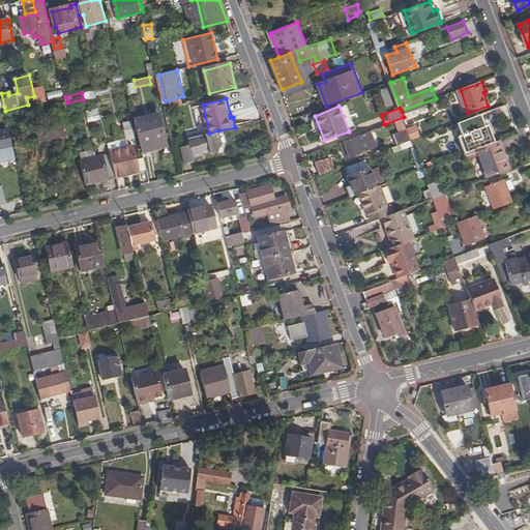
[(85,110),(87,121),(99,120),(98,109),(85,110)]
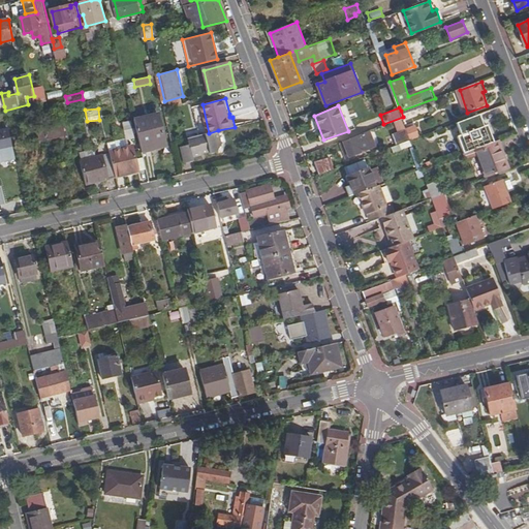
[(143,148),(166,142),(160,115),(135,121),(143,148)]
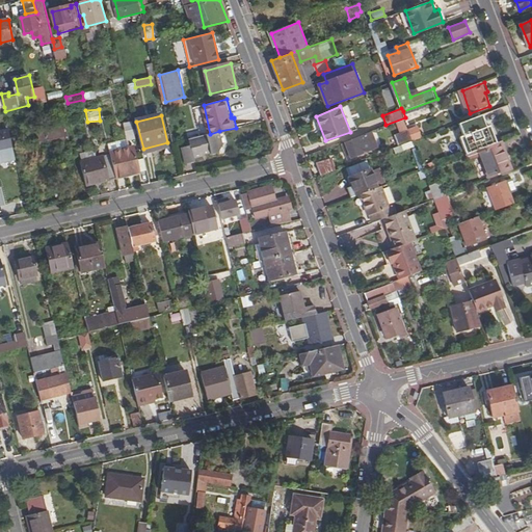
[(468,154),(497,142),(491,126),(486,127),(482,115),(460,124),(466,135),(461,136),(468,154)]
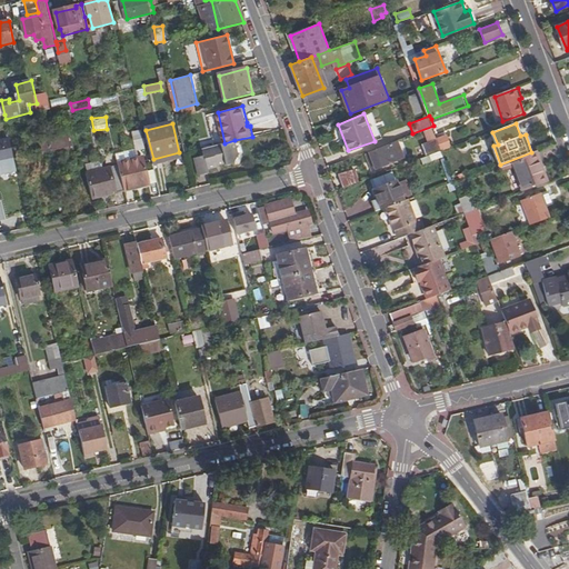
[(133,133),(138,151),(146,149),(141,131),(133,133)]
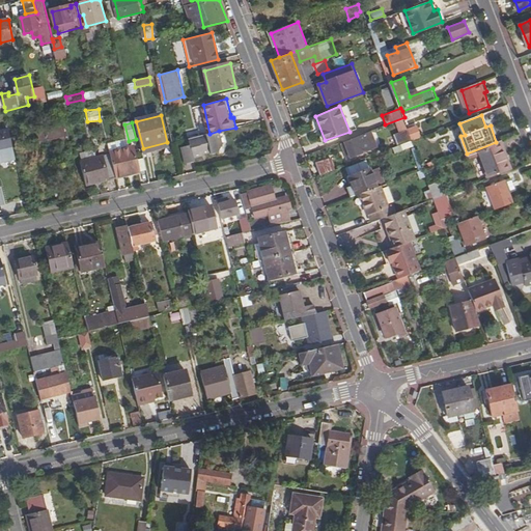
[(37,130),(40,146),(67,140),(64,123),(37,130)]
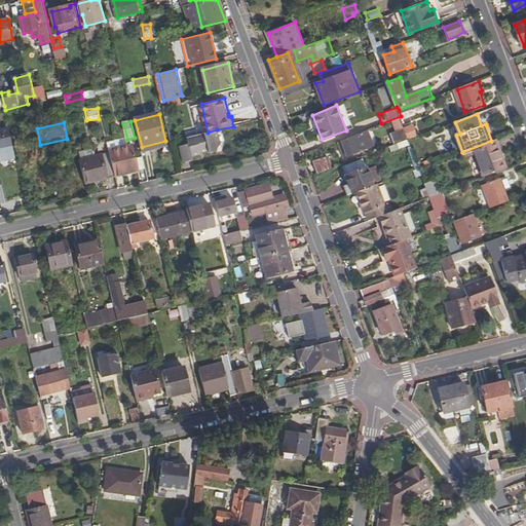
[(220,144),(217,129),(208,133),(188,137),(190,143),(181,145),(185,161),(194,159),(193,155),(202,153),(202,152),(210,150),(211,153),(217,151),(220,144)]
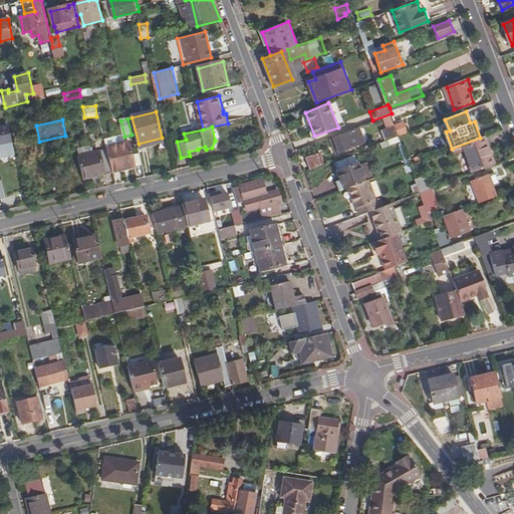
[(351,147),(346,133),(334,137),(337,144),(335,145),(338,152),(351,147)]
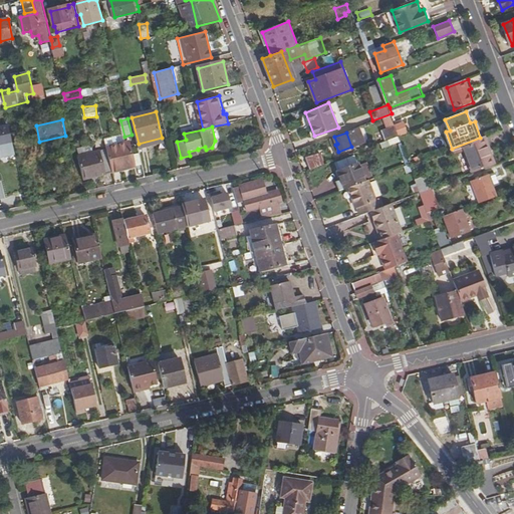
[(400,136),(379,143),(382,149),(402,142),(400,137),(400,136)]
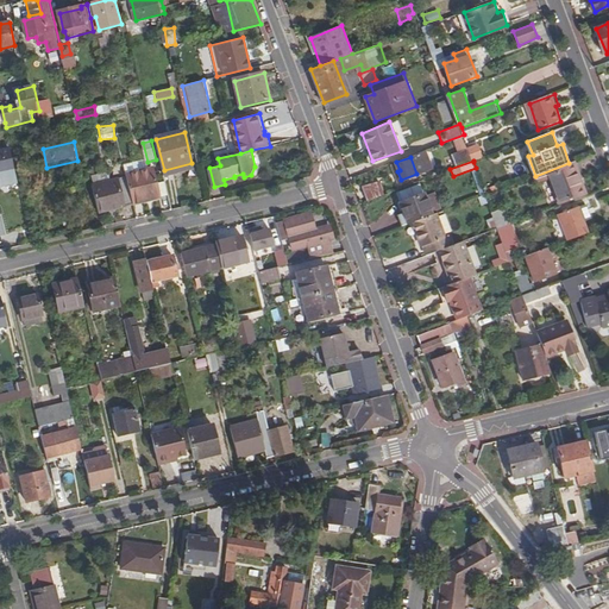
[(552,179),(562,205),(589,195),(576,161),(569,163),(535,176),(539,183),(552,179)]
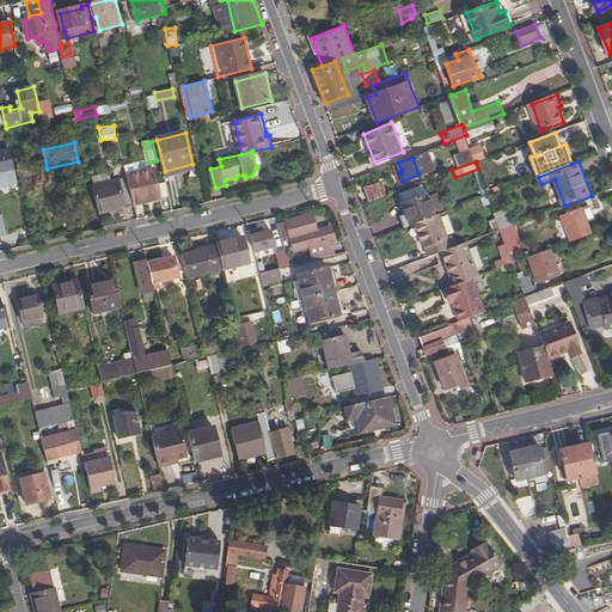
[(127,170),(128,177),(151,171),(148,163),(127,169),(127,170)]
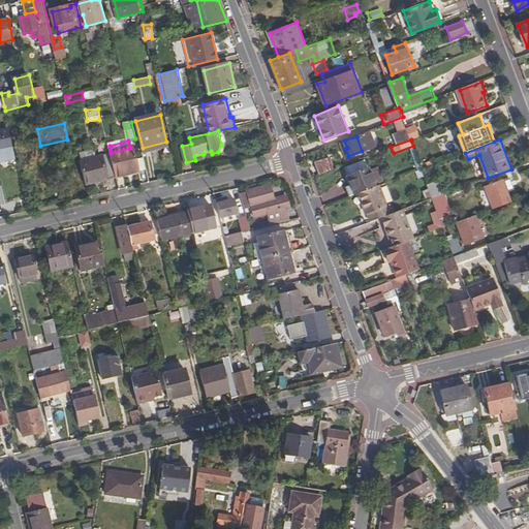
[(143,148),(144,153),(167,147),(166,142),(143,148)]
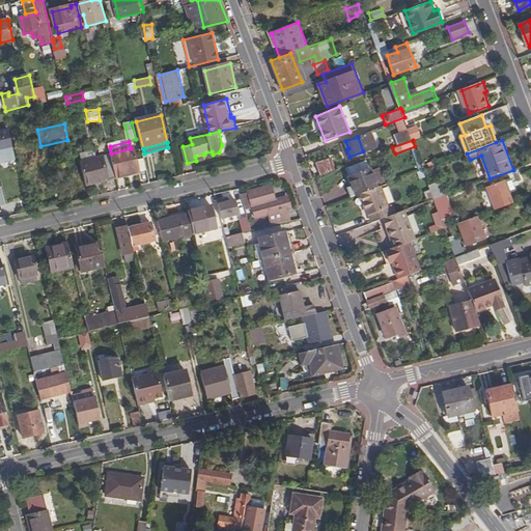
[(80,155),(85,177),(115,170),(111,154),(110,147),(80,155)]
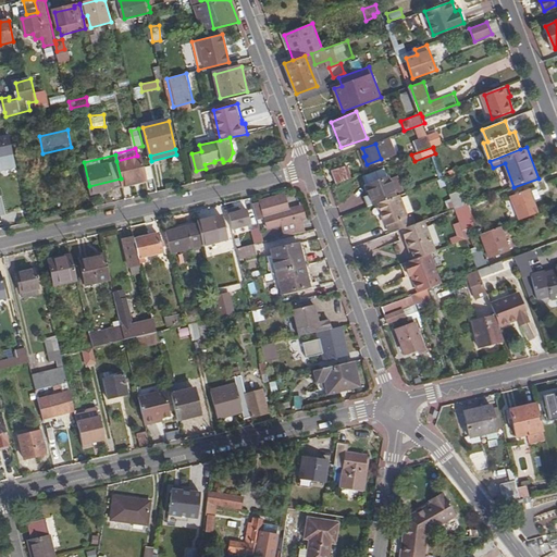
[(141,155),(137,156),(116,161),(121,178),(123,187),(148,182),(141,155)]
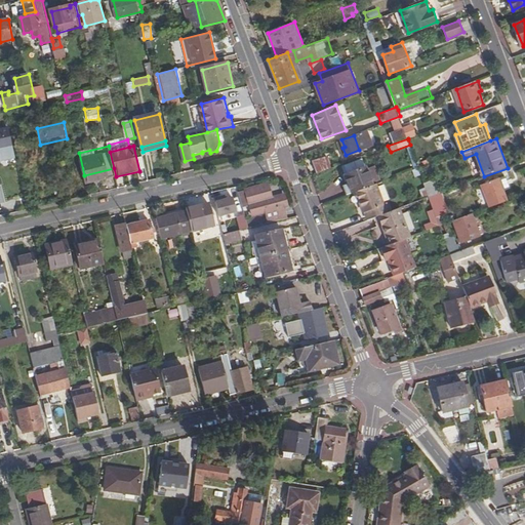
[(311,161),(316,173),(330,167),(324,155),(311,161)]
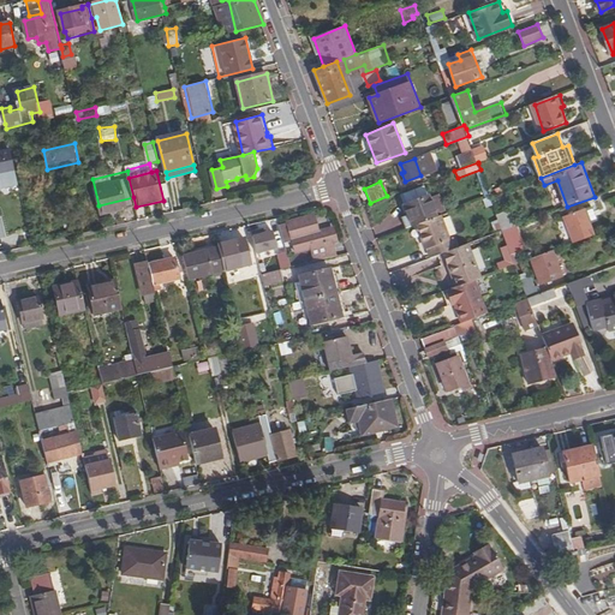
[(413,225),(419,222),(439,215),(437,213),(431,197),(430,193),(406,203),(410,214),(413,225)]
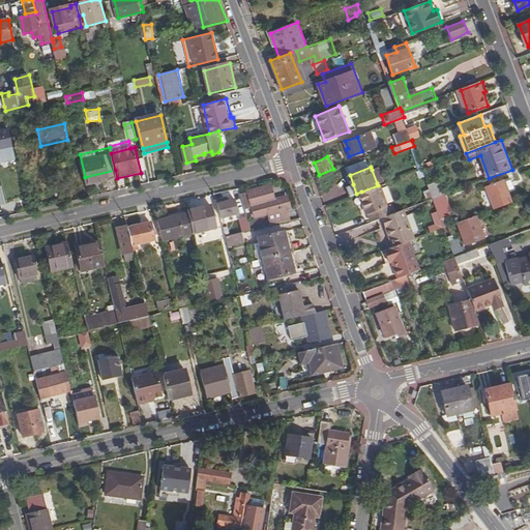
[(380,168),(372,170),(377,183),(385,181),(380,168)]
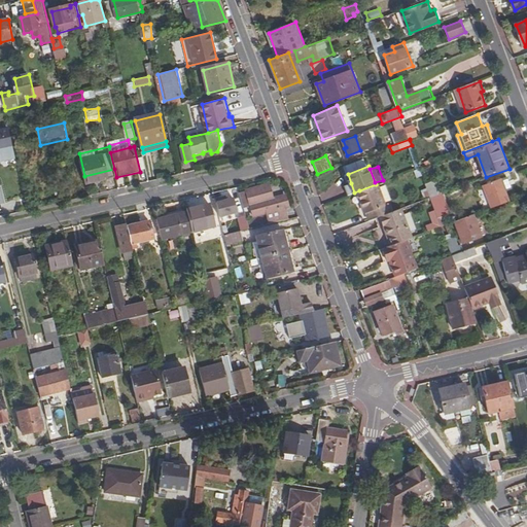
[(493,208),(511,202),(502,179),(485,186),(493,208)]
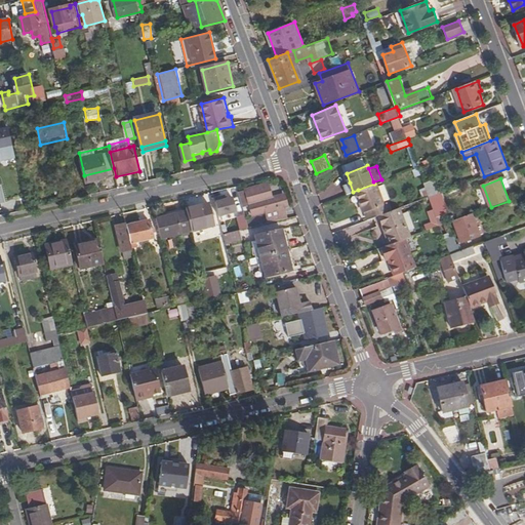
[(437,179),(426,184),(427,188),(430,195),(431,197),(442,193),(437,179)]
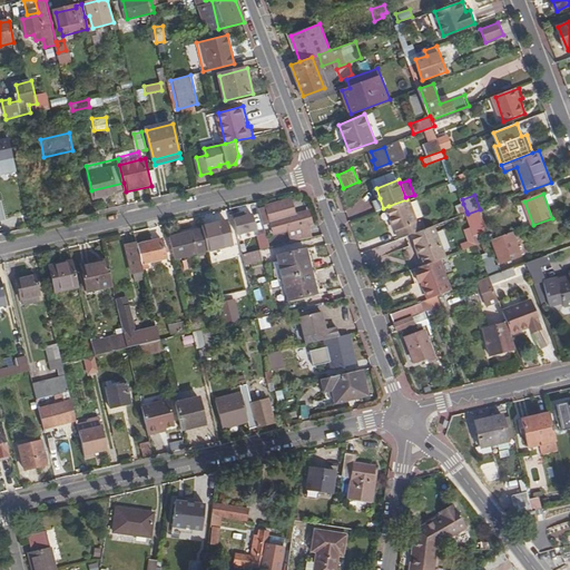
[(418,219),(410,198),(406,199),(389,206),(396,227),(399,227),(402,238),(413,234),(424,229),(420,219),(418,219)]
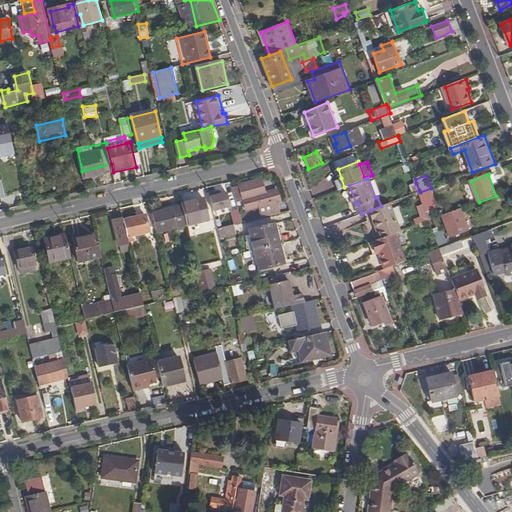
[(263,179),(234,187),(237,199),(243,197),(244,200),(247,214),(250,213),(249,210),(251,209),(282,200),(278,189),(266,193),(263,179)]
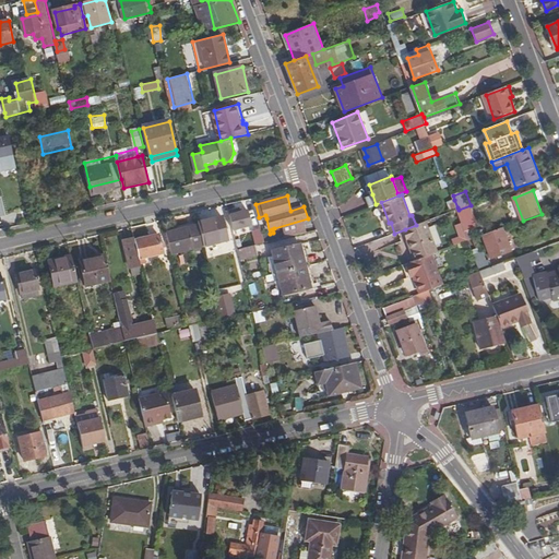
[(236,210),(248,209),(248,200),(235,201),(236,210)]
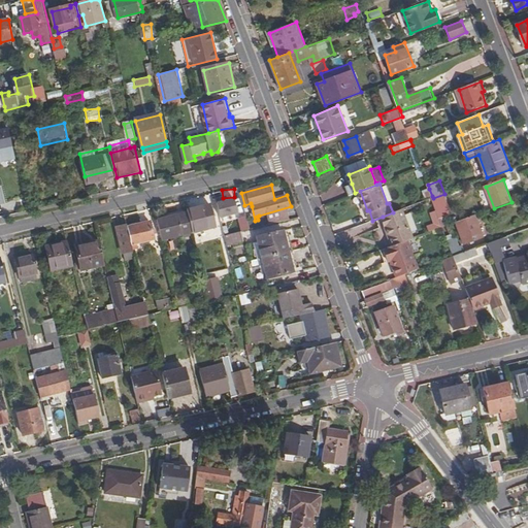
[(219,200),(223,217),(238,213),(234,200),(229,201),(228,198),(219,200)]
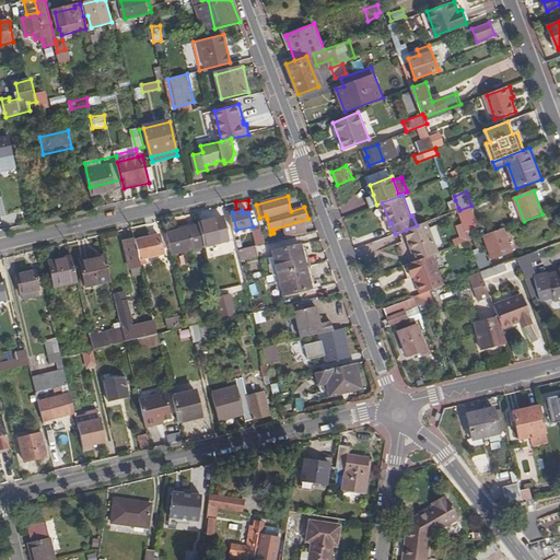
[(223,218),(199,224),(199,225),(205,247),(230,241),(223,218)]
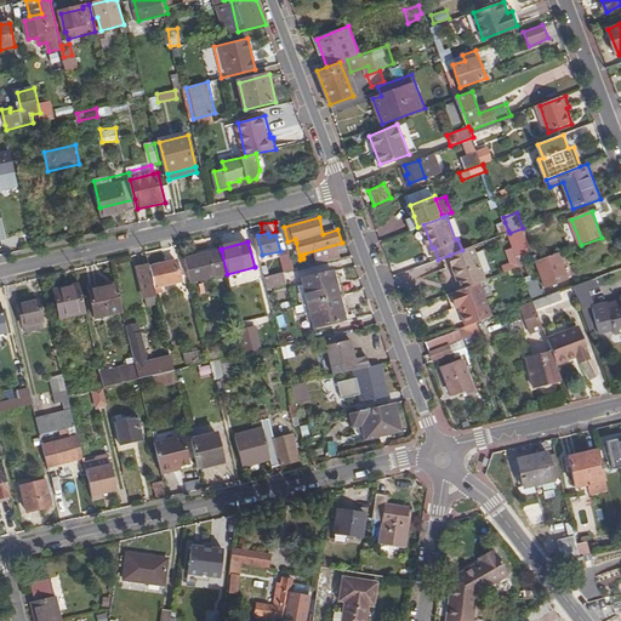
[(480,283),(488,280),(474,246),(462,250),(450,255),(460,280),(468,278),(472,286),(480,283)]
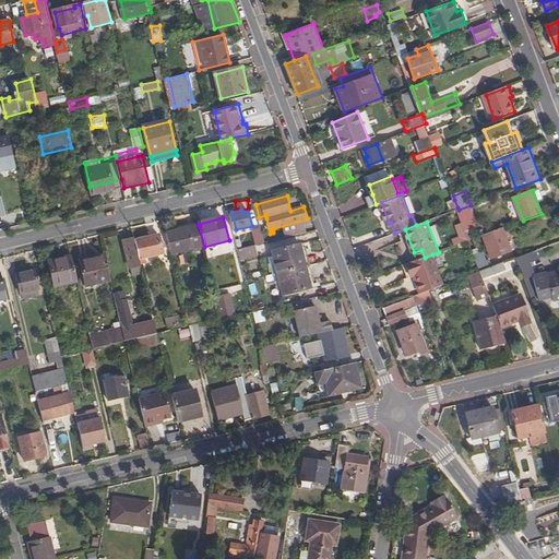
[(288,238),(310,233),(308,224),(286,229),(288,238)]
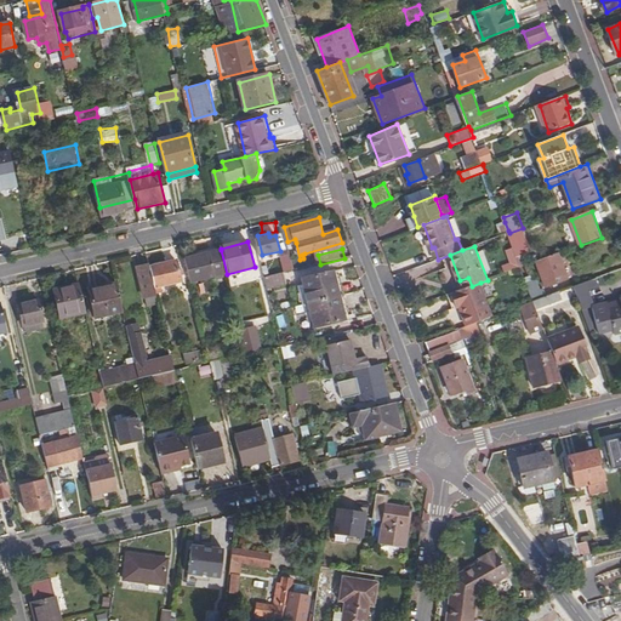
[(186,258),(192,283),(227,274),(221,250),(186,258)]
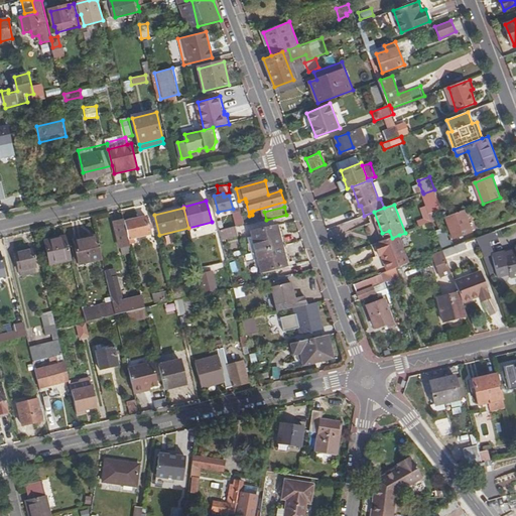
[(246,225),(242,210),(234,212),(238,226),(246,225)]
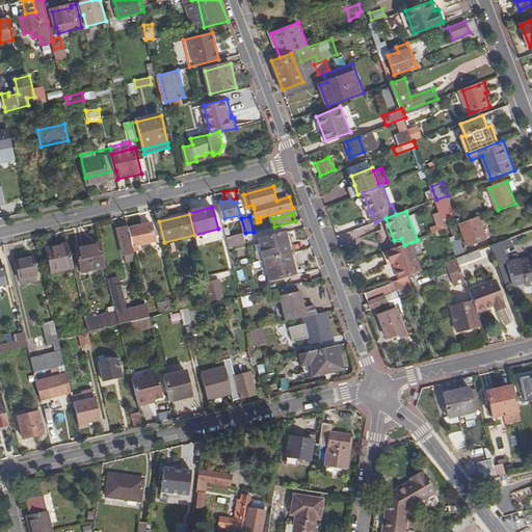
[(479,216),(460,223),(469,246),(488,239),(479,216)]
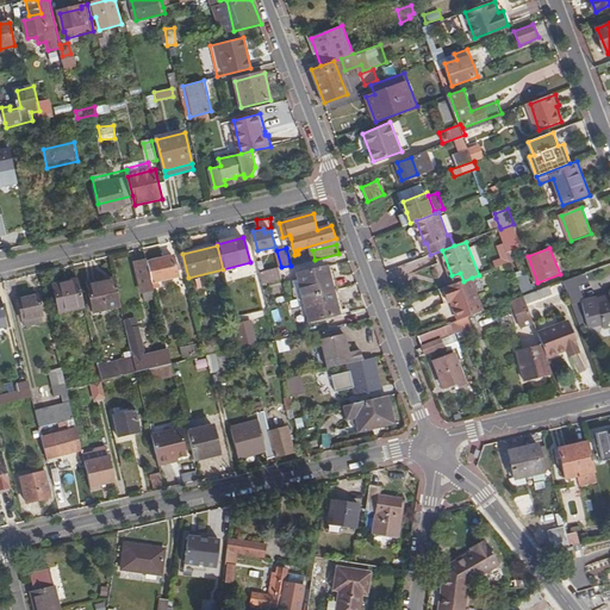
[(148,262),(153,282),(179,277),(174,256),(148,262)]
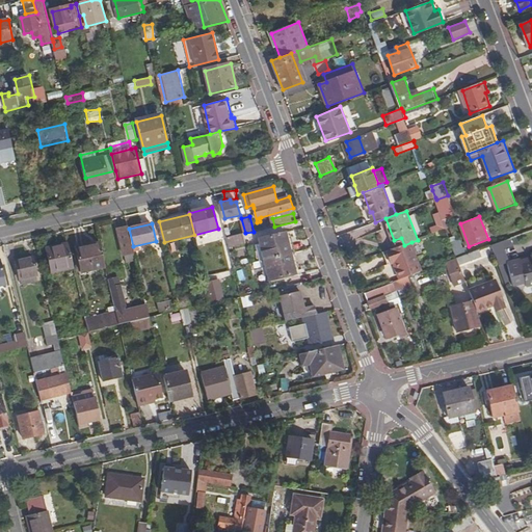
[(133,246),(129,229),(129,228),(118,231),(125,256),(126,256),(135,254),(133,246)]
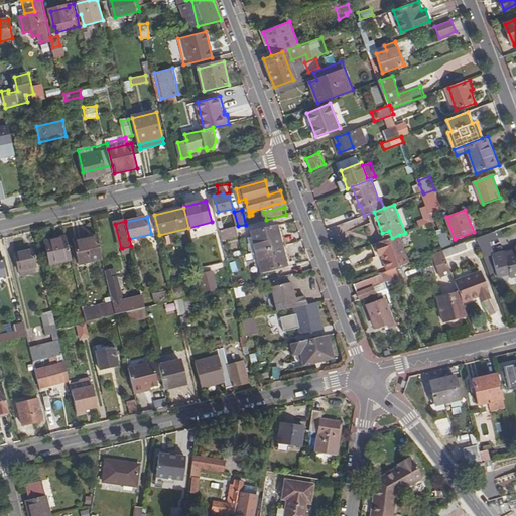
[(237,226),(223,230),(225,240),(240,237),(237,226)]
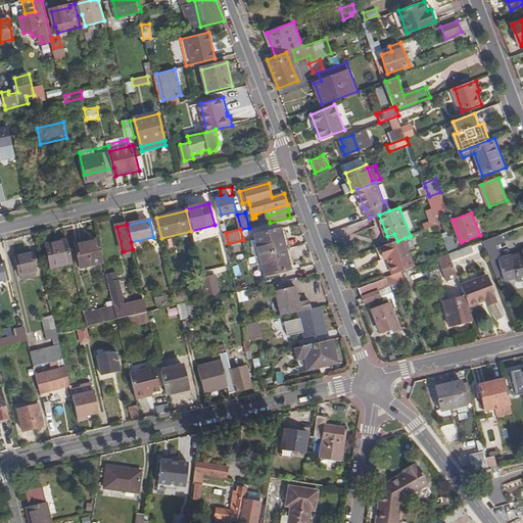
[(450,253),(462,249),(460,244),(458,245),(452,229),(442,232),(450,253)]
